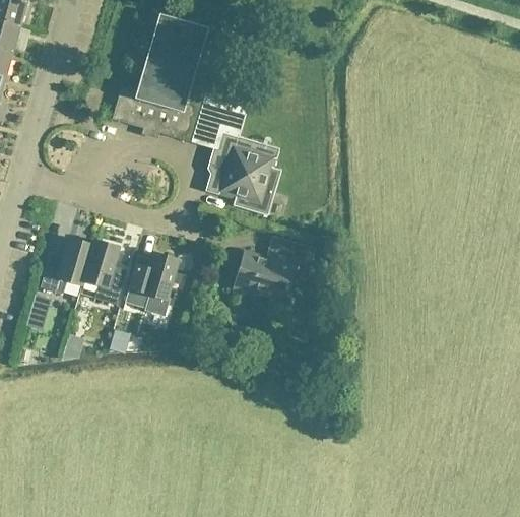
[(0,0),(0,17),(21,24),(28,0),(0,0)]
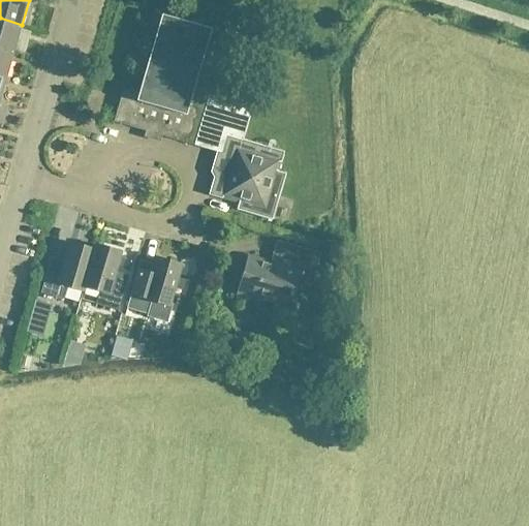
[(193,145),(207,97),(219,55),(204,51),(211,28),(161,14),(139,91),(123,86),(113,121),(144,130),(142,135),(158,141),(160,134),(193,145)]
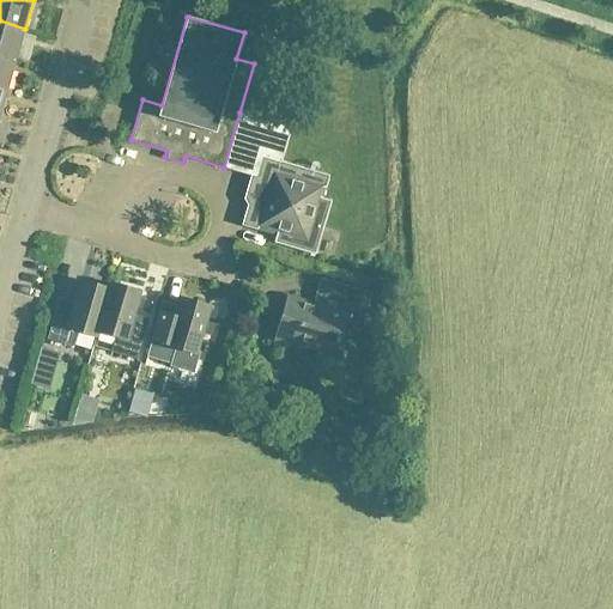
[(0,55),(16,60),(25,29),(0,20),(0,55)]
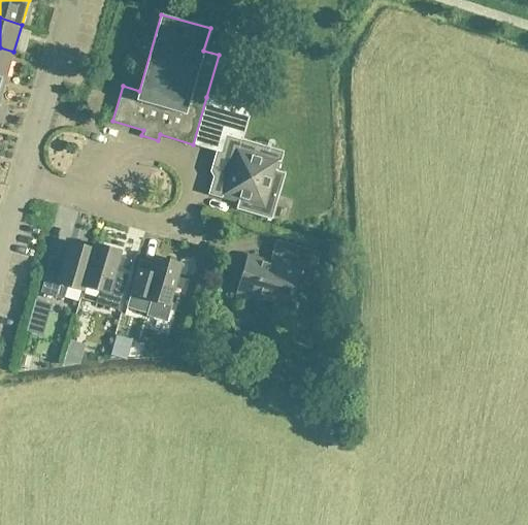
[(0,75),(6,77),(13,52),(0,47),(0,75)]
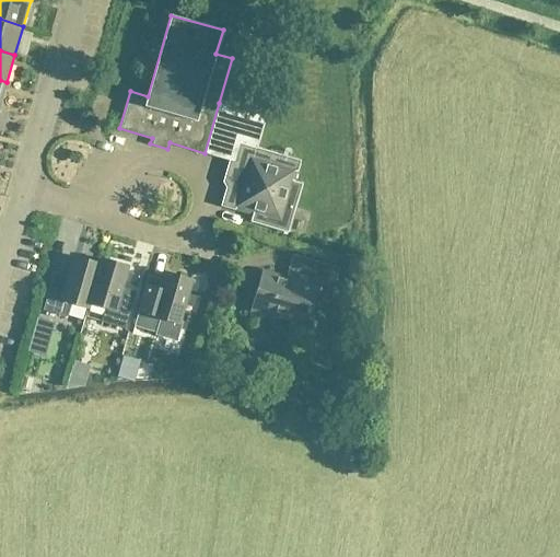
[(237,142),(256,147),(265,117),(219,103),(205,153),(232,161),(237,142)]
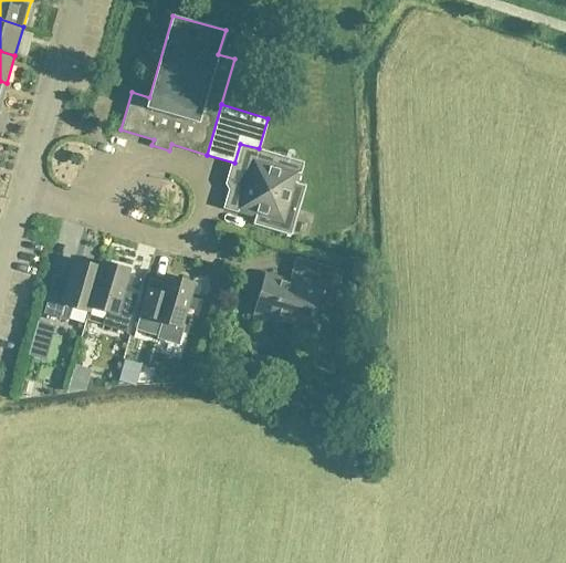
[(297,159),(259,148),(240,144),(234,163),(230,180),(224,184),(228,189),(223,202),(228,209),(237,211),(254,216),(252,223),(290,235),(304,185),(296,183),(300,173),(301,167),(297,159)]
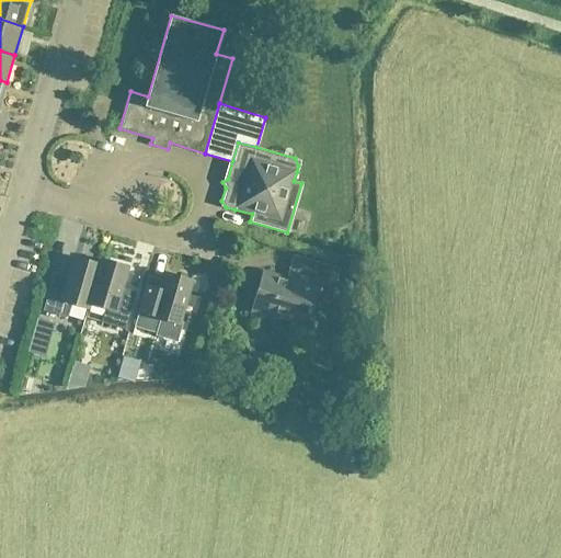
[(54,272),(52,281),(43,310),(67,318),(70,304),(87,308),(89,303),(100,264),(73,257),(68,276),(54,272)]
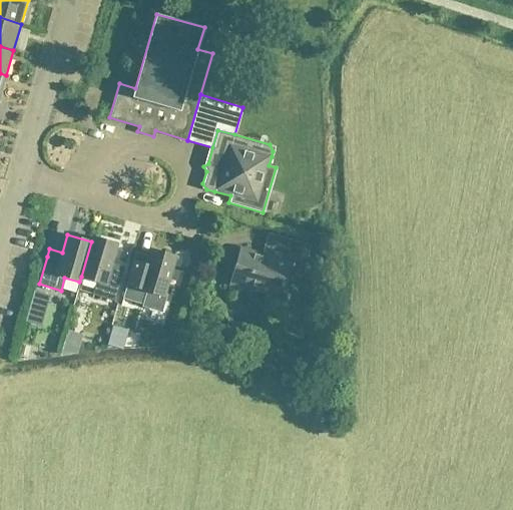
[(114,301),(121,274),(124,266),(111,262),(116,243),(93,236),(91,241),(81,277),(96,282),(92,295),(114,301)]
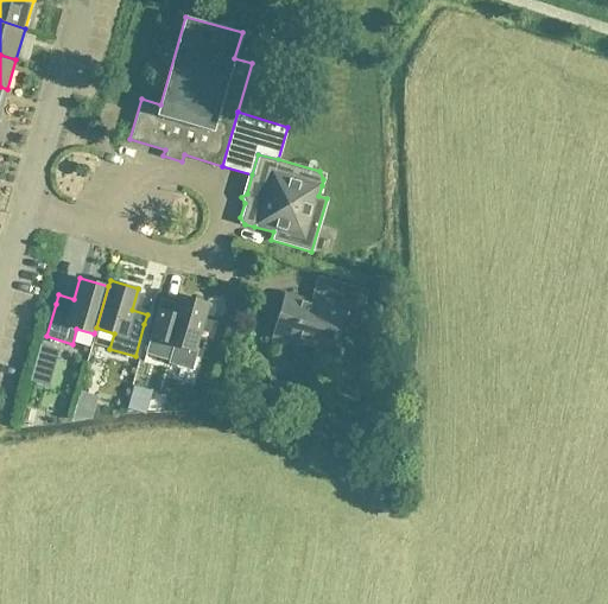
[(284,292),(271,336),(295,343),(296,339),(333,349),(340,323),(356,328),(367,290),(337,281),(330,305),(284,292)]
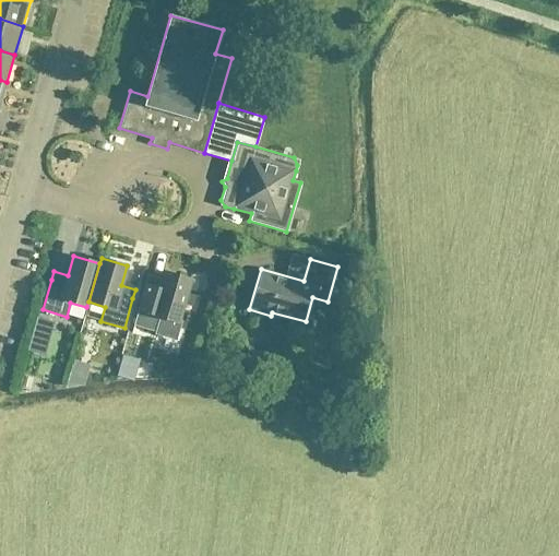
[(141,295),(132,324),(174,336),(183,303),(187,292),(190,279),(164,271),(162,279),(158,287),(144,284),(141,295)]
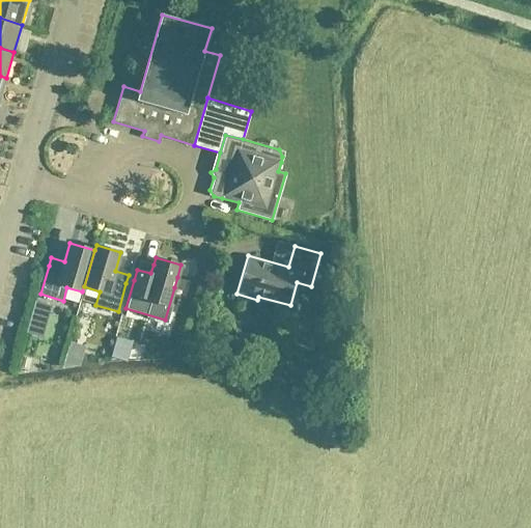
[(183,278),(177,277),(176,281),(174,287),(180,288),(183,278)]
